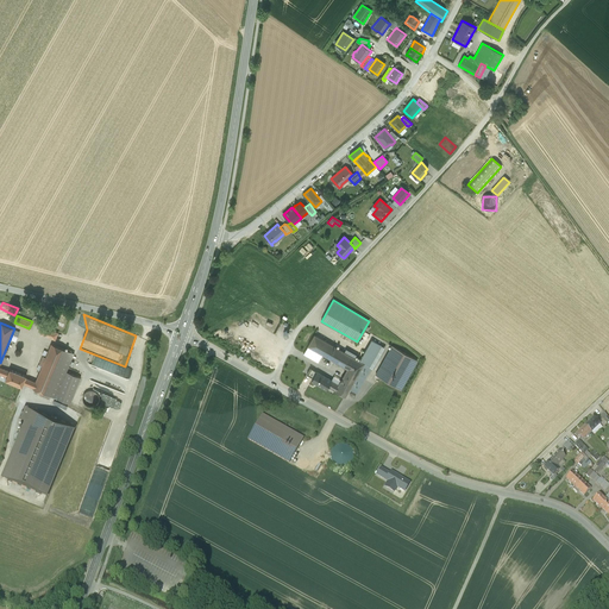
[(41,333),(55,339),(58,332),(44,326),(41,333)]
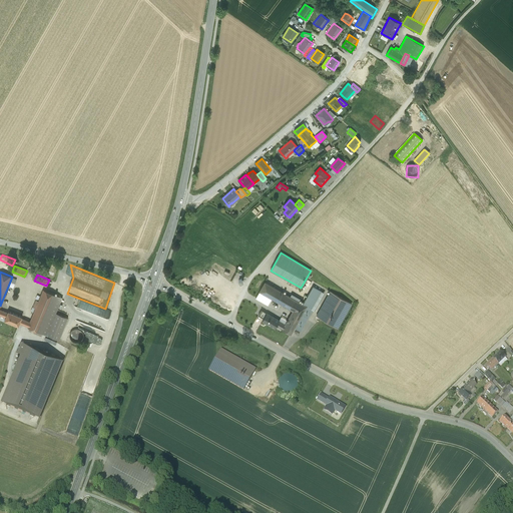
[(304,304),(265,282),(255,297),(269,304),(272,298),(293,310),(285,323),(267,313),(264,318),(263,321),(275,328),(276,325),(282,328),(282,329),(291,334),(295,328),(301,331),(313,310),(312,309),(322,291),(314,287),(304,304)]
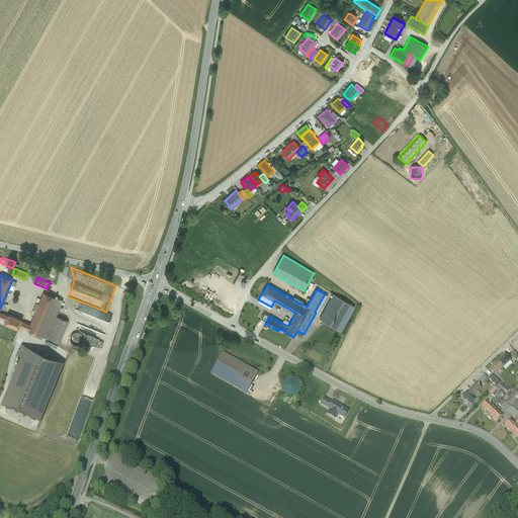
[(37,309),(30,324),(28,330),(28,331),(48,338),(57,316),(63,300),(44,292),(38,304),(36,304),(34,308),(37,309)]
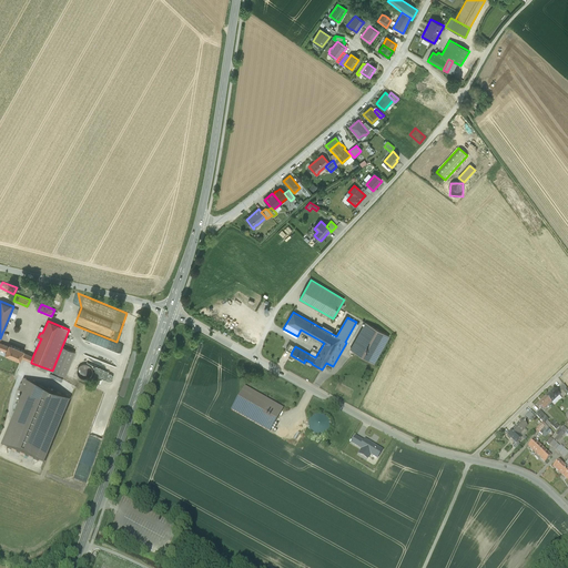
[(365,323),(350,350),(374,363),(389,336),(365,323)]
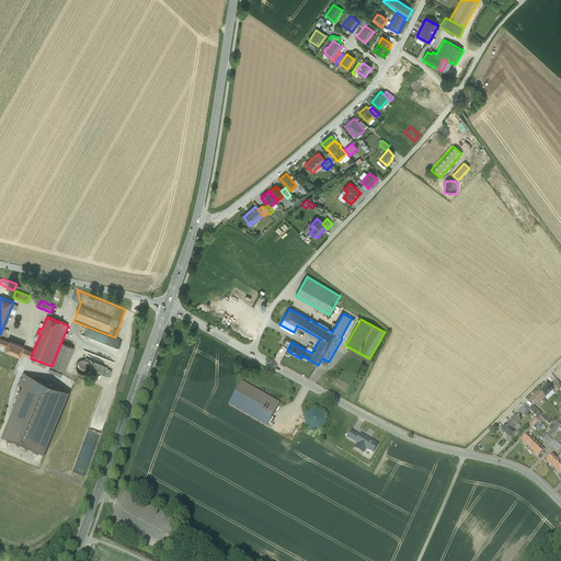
[(0,343),(7,346),(9,341),(0,336),(0,343)]
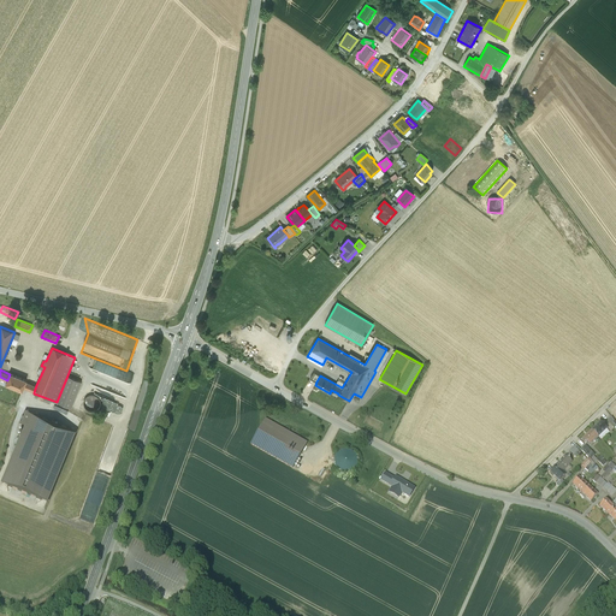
[(314,372),(311,378),(317,381),(320,375),(314,372)]
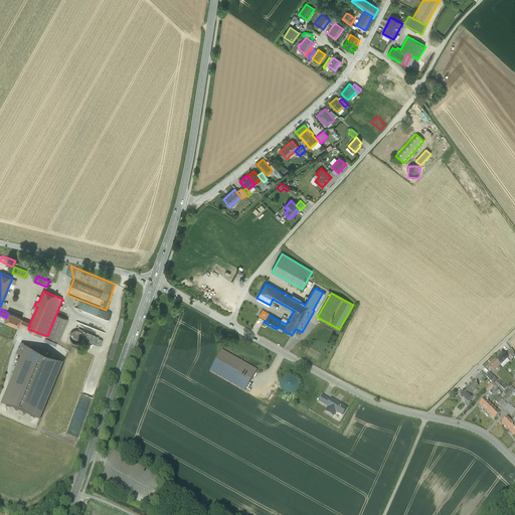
[(6,318),(5,321),(19,327),(20,325),(22,319),(23,318),(9,312),(8,313),(6,318)]
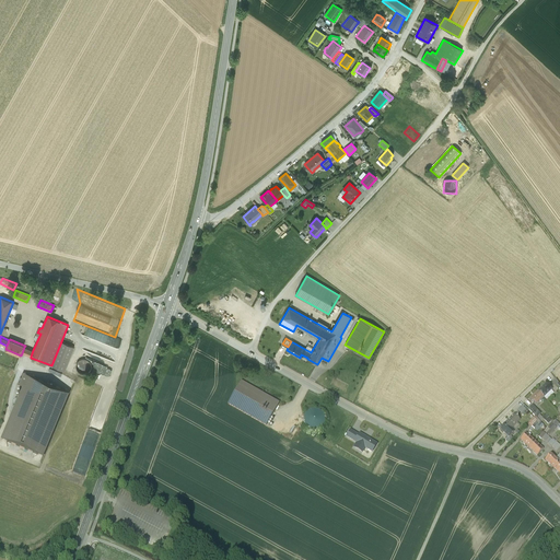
[(61,341),(51,365),(65,371),(74,347),(61,341)]
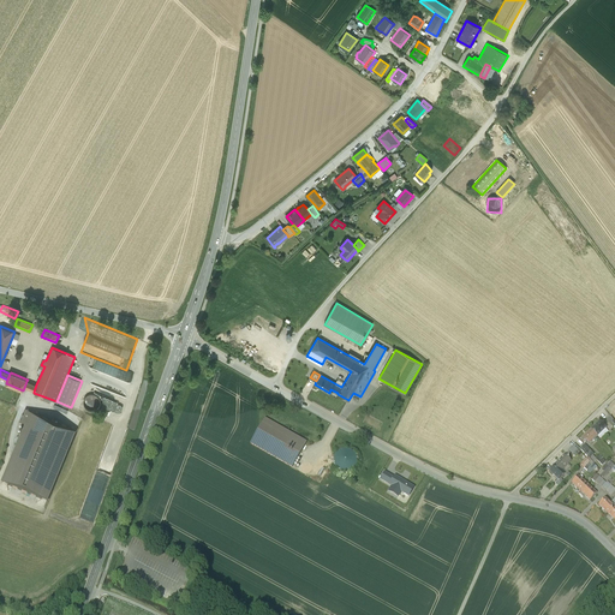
[(36,384),(27,381),(24,388),(34,392),(36,384)]
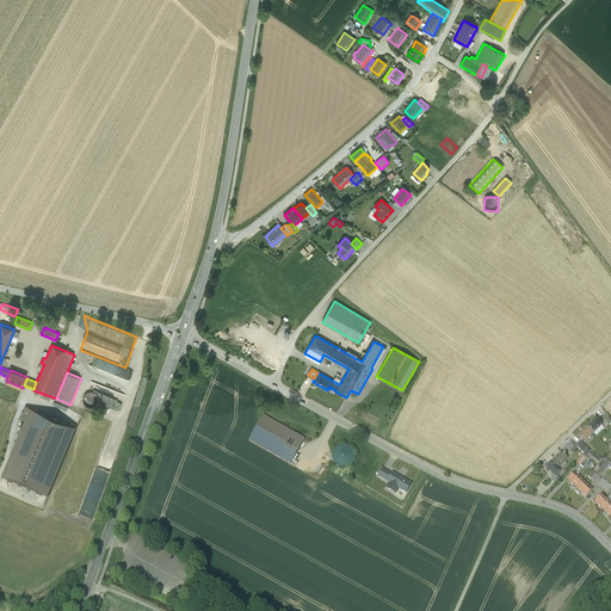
[(24,425),(1,480),(47,500),(78,427),(25,406),(19,423),(24,425)]
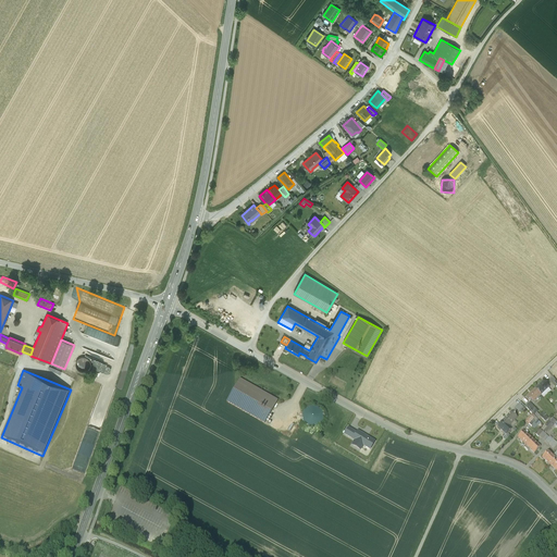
[(264,424),(277,400),(240,379),(226,403),(264,424)]
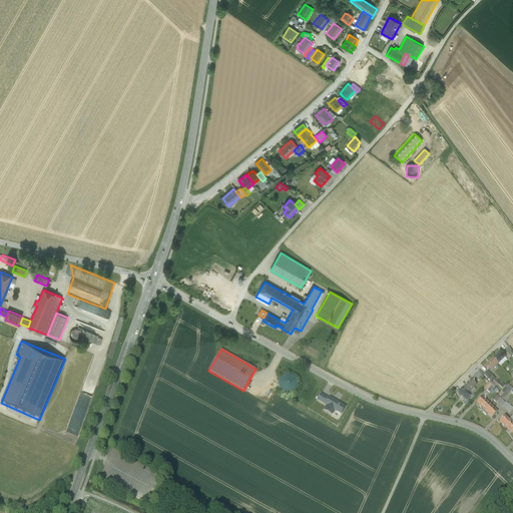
[(505,358),(500,353),(492,360),(498,365),(505,358)]
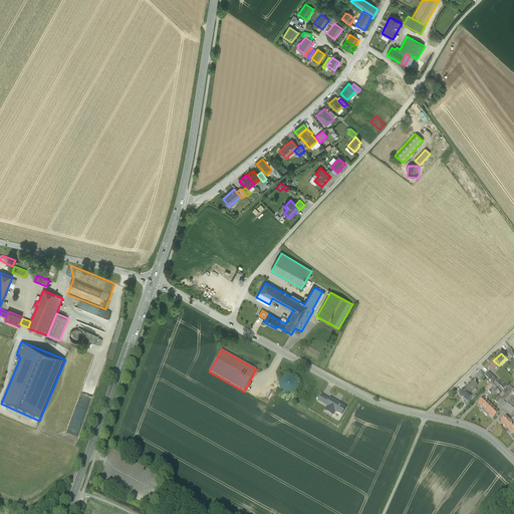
[(499,365),(493,360),(486,367),(491,373),(499,365)]
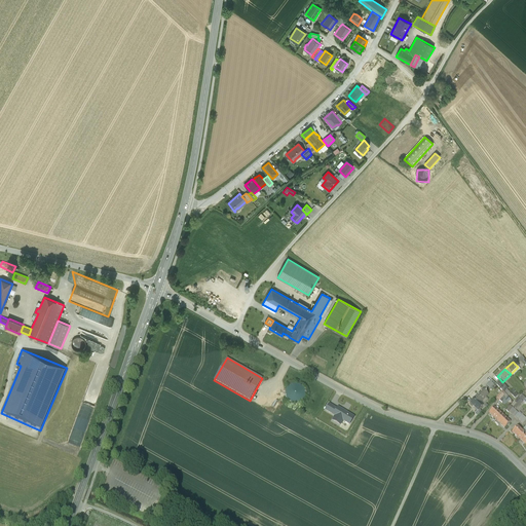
[(486,386),(490,390),(495,385),(491,381),(486,386)]
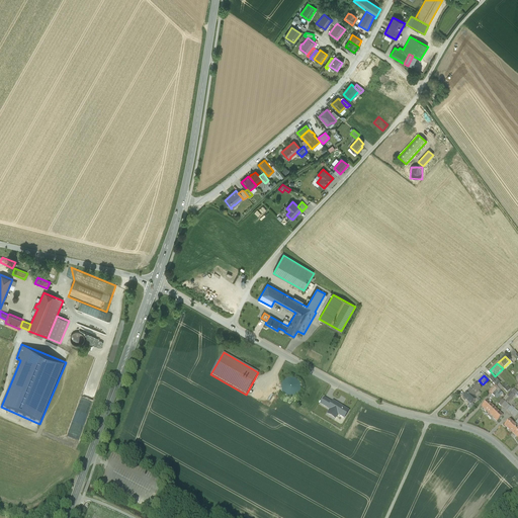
[(492,375),(488,379),(499,391),(502,387),(503,386),(492,375)]
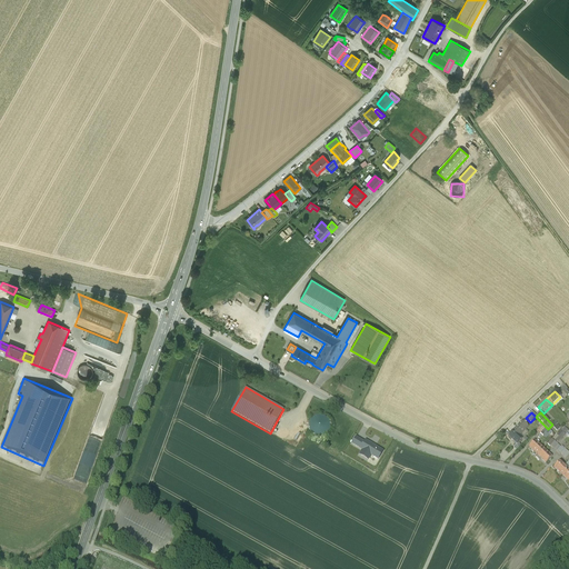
[(313,418),(311,420),(309,423),(308,427),(308,430),(310,433),(312,437),(316,438),(319,439),(323,438),(326,437),(329,433),(330,430),(330,427),(329,423),(328,420),(325,418),(321,417),(317,417),(313,418)]
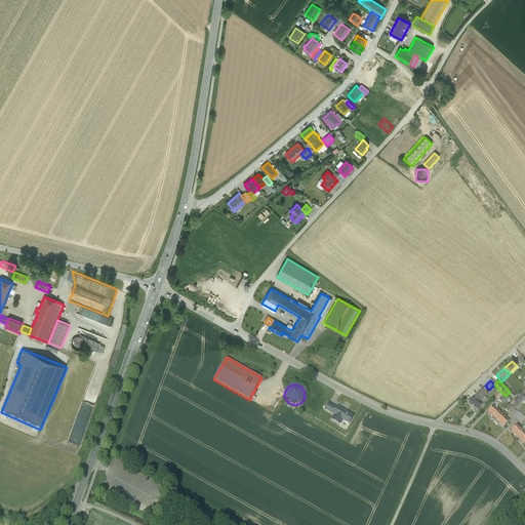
[(93,409),(98,393),(90,391),(91,389),(87,388),(85,397),(89,398),(87,404),(89,405),(88,407),(93,409)]
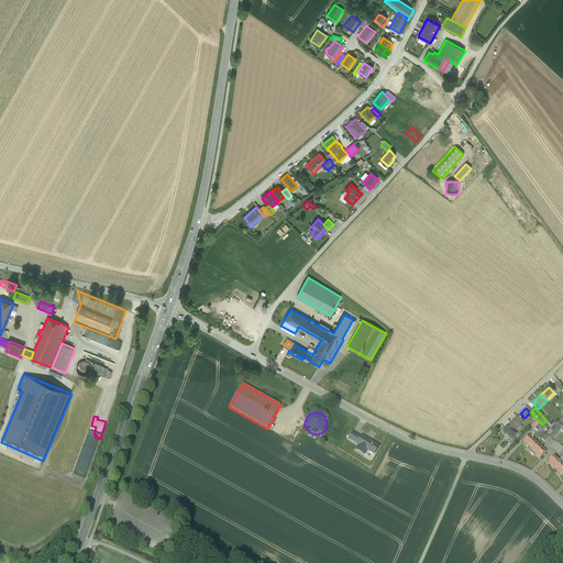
[(522,422),(517,418),(508,427),(514,431),(515,431),(522,422)]
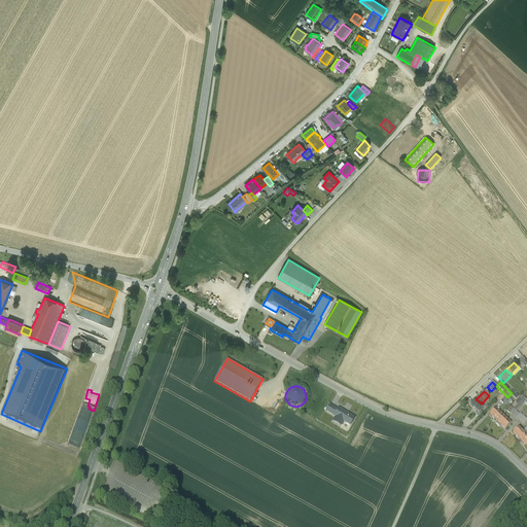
[(501,394),(497,399),(501,403),(506,399),(501,394)]
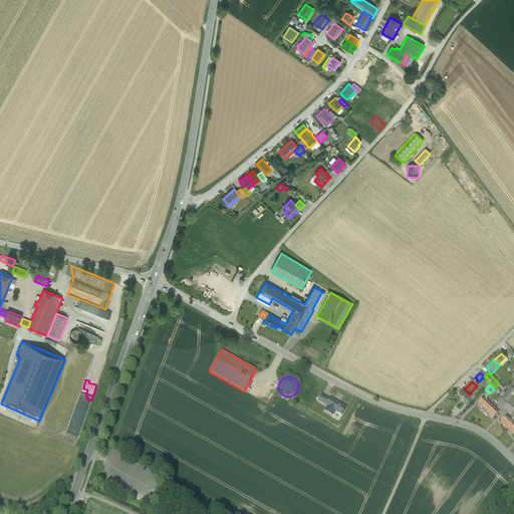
[(469,394),(464,390),(459,395),(466,402),(467,403),(468,401),(472,397),(470,394),(469,394)]
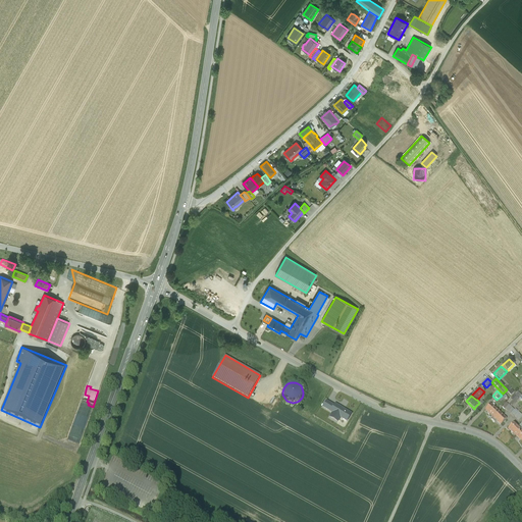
[(516,398),(510,405),(512,407),(518,400),(516,398)]
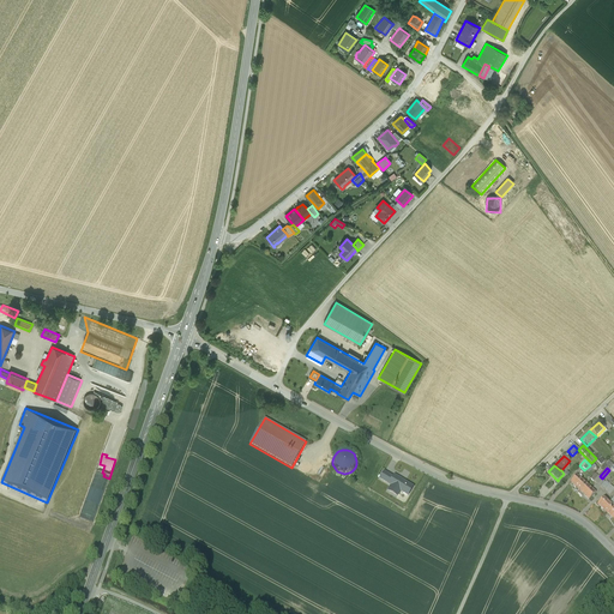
[(383,474),(380,480),(391,486),(389,491),(397,495),(399,492),(407,497),(411,488),(401,482),(401,483),(383,474)]
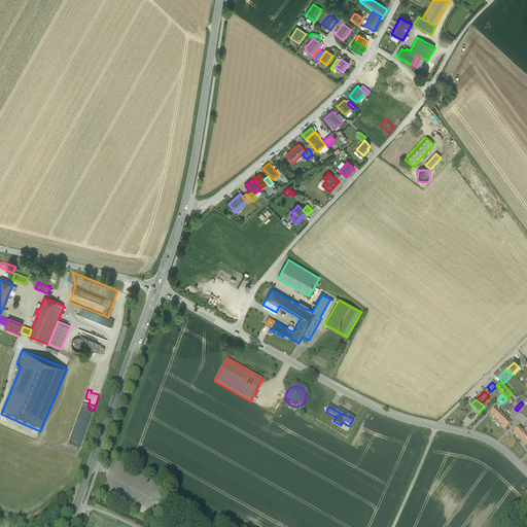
[(497,422),(503,416),(495,408),(489,414),(497,422)]
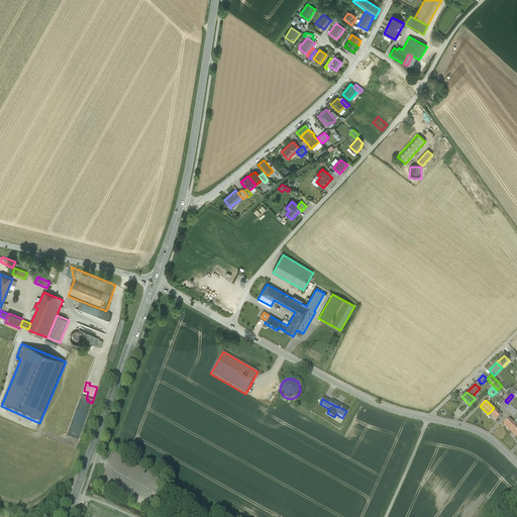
[(509,407),(502,400),(497,404),(499,406),(500,406),(505,411),(509,407)]
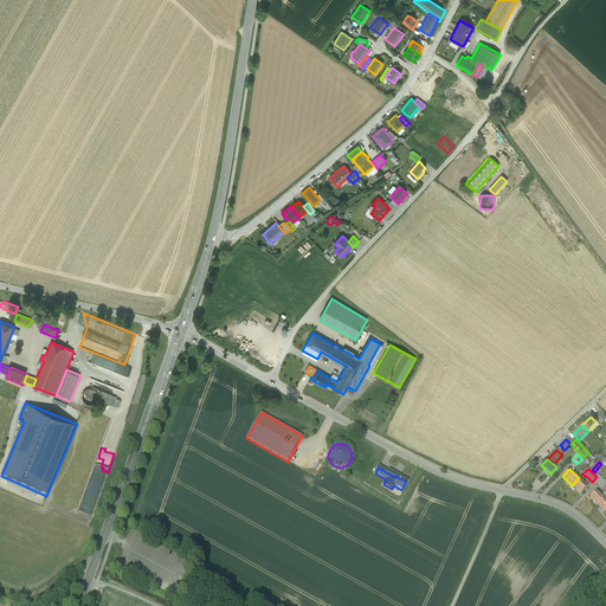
[(581,494),(587,487),(579,478),(572,485),(581,494)]
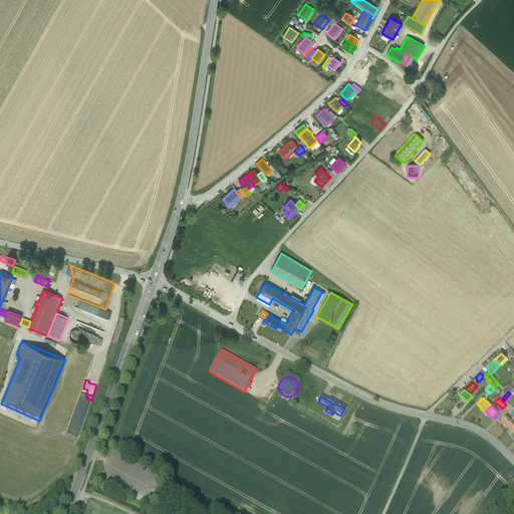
[(513,411),(513,410),(510,406),(505,411),(510,416),(513,411)]
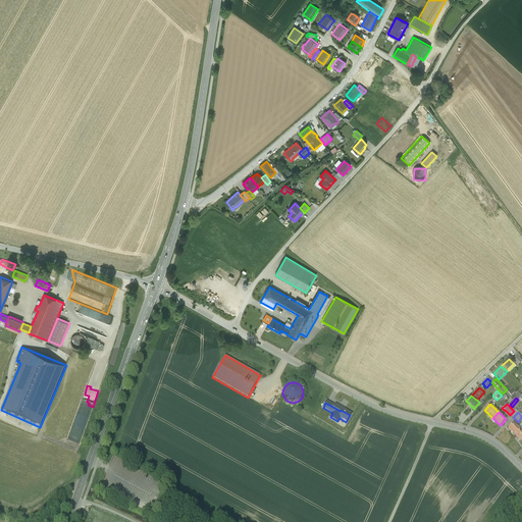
[(516,436),(521,430),(513,423),(508,429),(516,436)]
